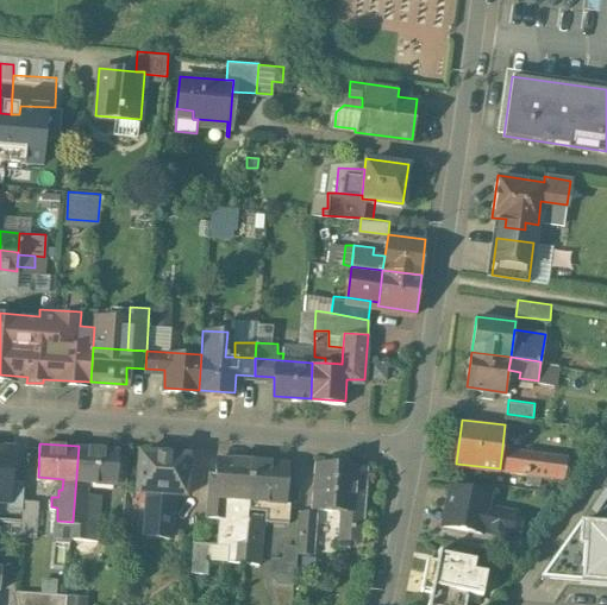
[(14,447),(0,446),(0,498),(11,500),(14,447)]
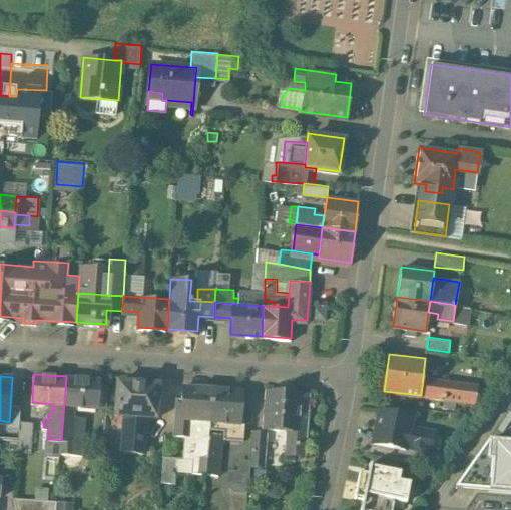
[(98,379),(66,376),(61,440),(60,453),(82,455),(84,424),(76,424),(76,416),(74,416),(75,405),(96,407),(98,384),(98,379)]
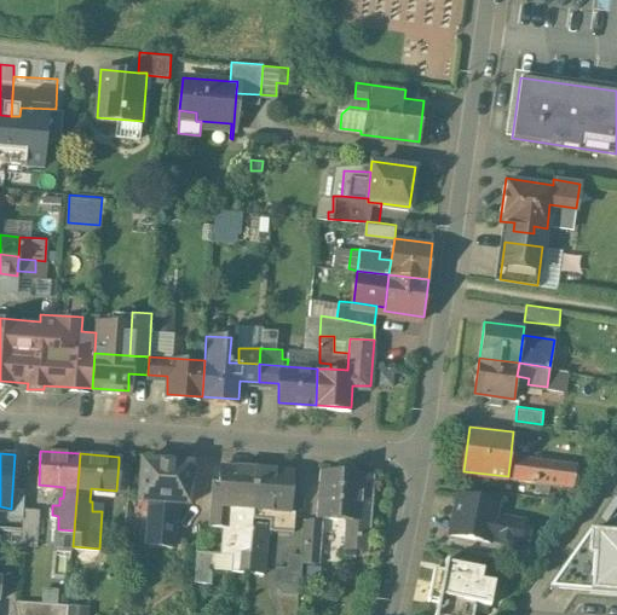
[(511,454),(508,475),(574,483),(576,463),(511,454)]
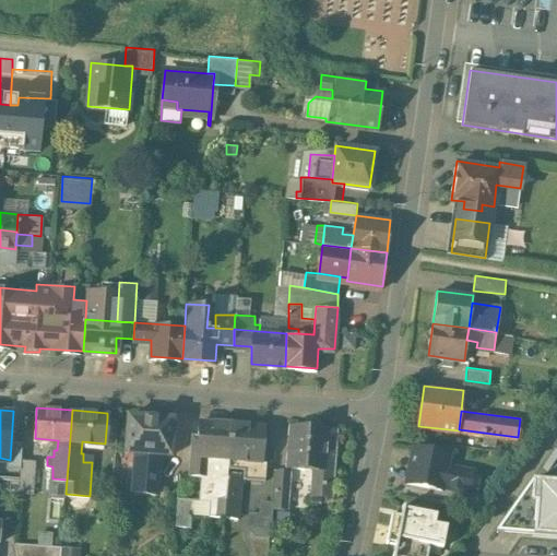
[(173,416),(128,413),(126,450),(140,451),(139,461),(158,461),(158,453),(170,453),(173,416)]
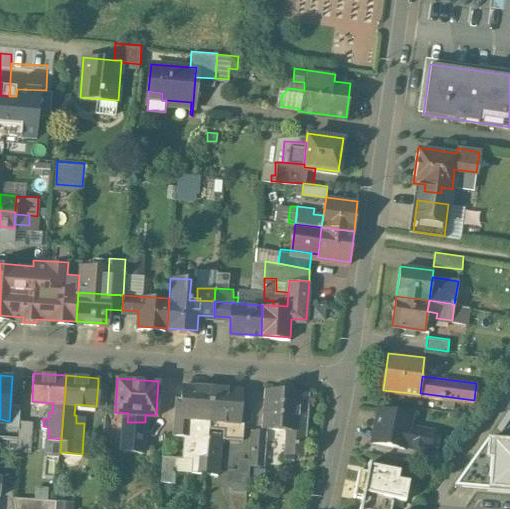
[(98,383),(96,406),(107,406),(108,383),(98,383)]
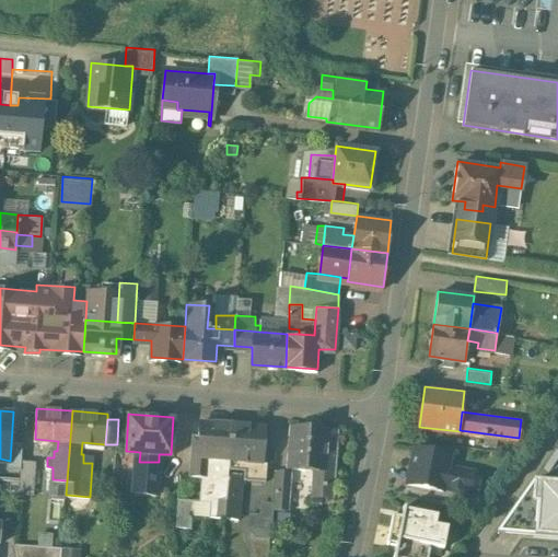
[(199,437),(194,437),(192,474),(204,474),(201,499),(211,499),(210,515),(224,517),(228,477),(229,460),(231,422),(200,420),(199,437)]
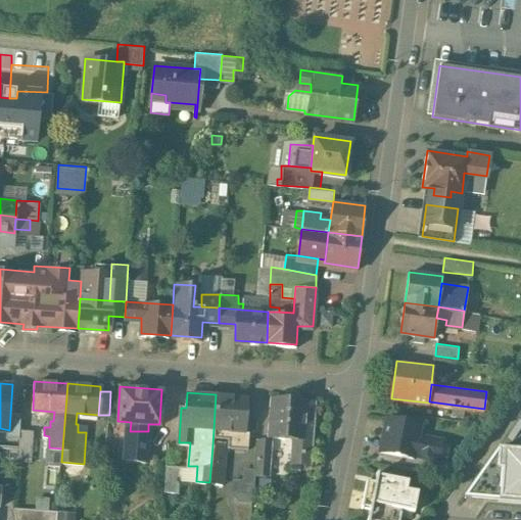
[(245,396),(216,394),(214,429),(232,430),(232,446),(248,447),(250,411),(245,411),(245,396)]
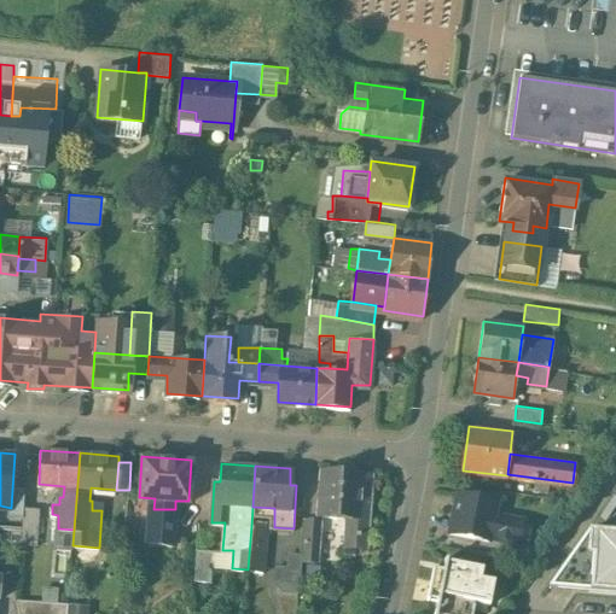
[(361,473),(320,471),(319,514),(347,515),(346,533),(341,533),(341,539),(344,539),(344,551),(354,551),(355,545),(367,545),(370,487),(361,487),(361,473)]
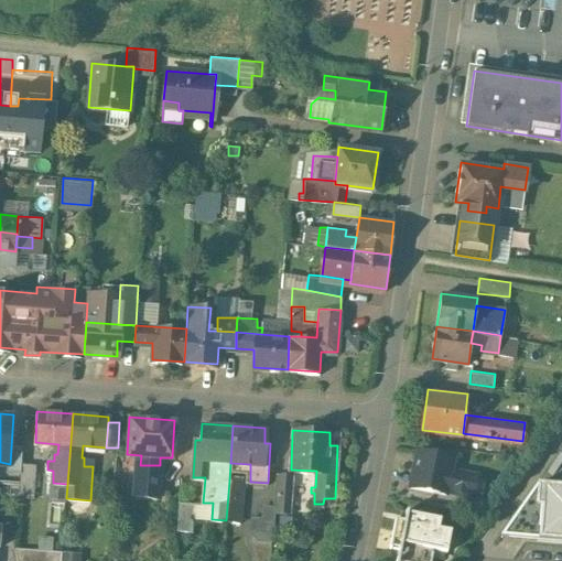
[(561,451),(560,450),(548,467),(553,472),(561,460),(561,451)]
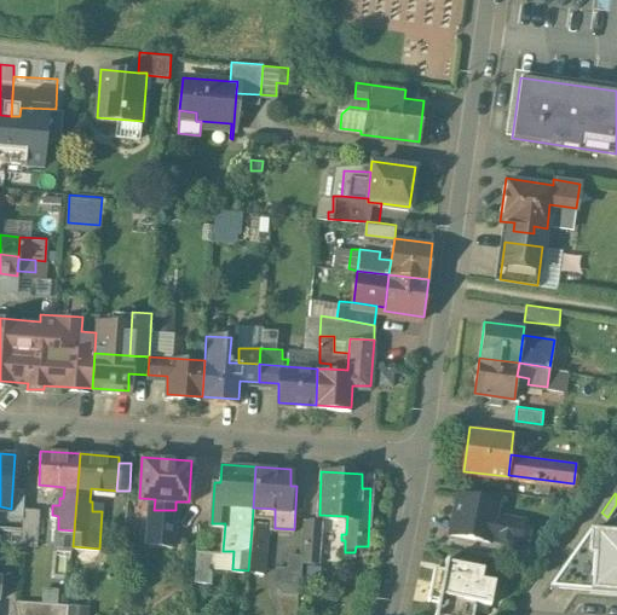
[(496,502),(459,494),(451,532),(490,539),(495,514),(496,502)]
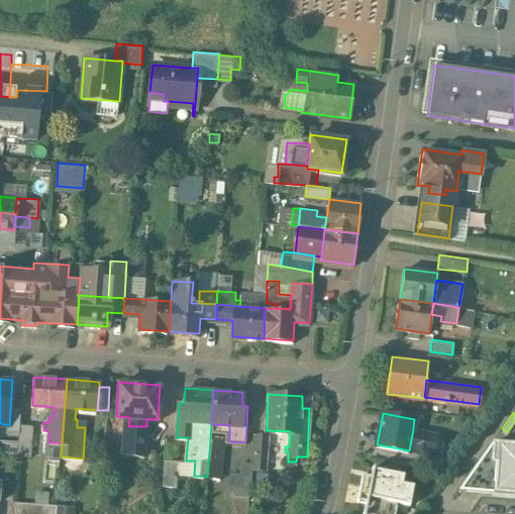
[(33,424),(20,424),(19,442),(18,454),(32,454),(33,424)]
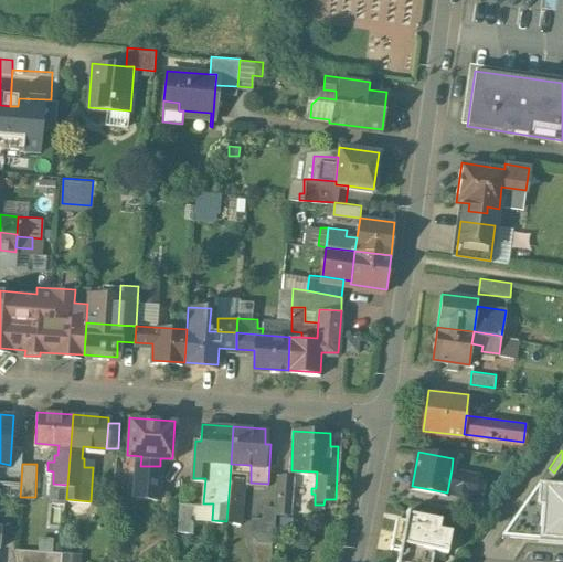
[(160,466),(140,466),(137,465),(136,491),(160,494),(160,466)]
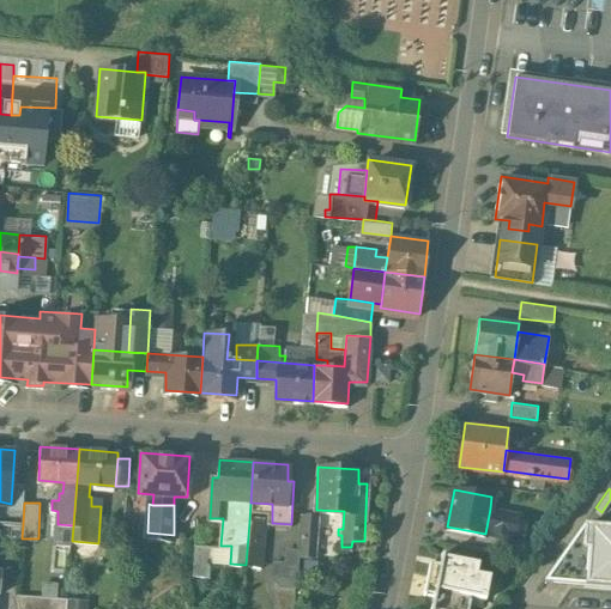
[(490,509),(485,534),(506,536),(513,537),(516,513),(490,509)]
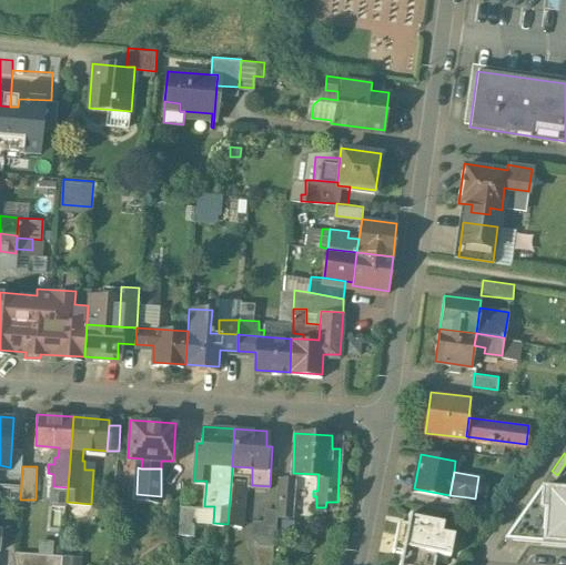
[(294,476),(281,475),(279,510),(279,515),(293,515),(294,476)]
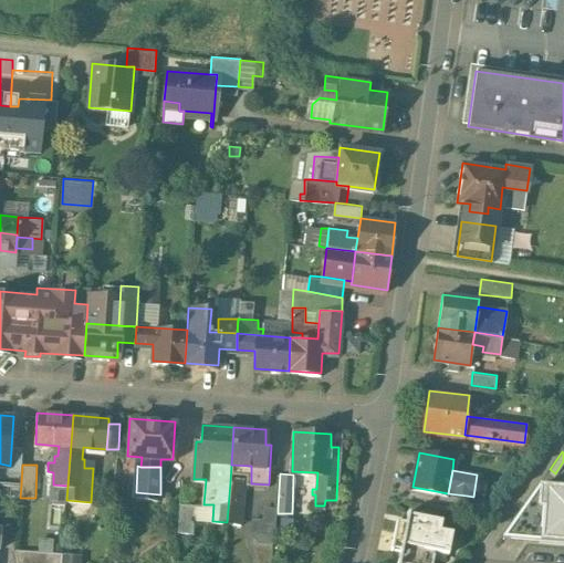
[(246,482),(230,482),(227,522),(241,522),(246,482)]
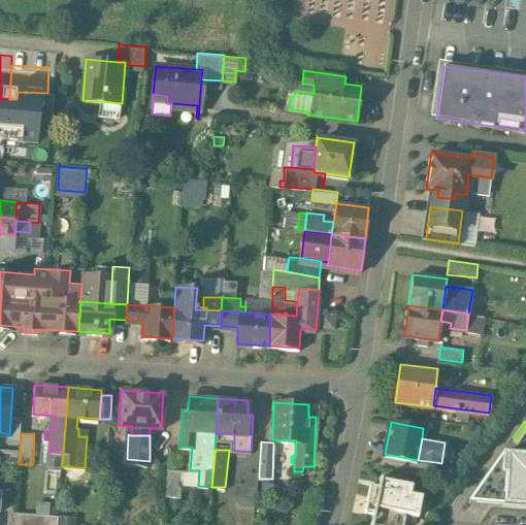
[(62,468),(62,466),(63,453),(50,452),(50,451),(46,451),(45,467),(62,468)]
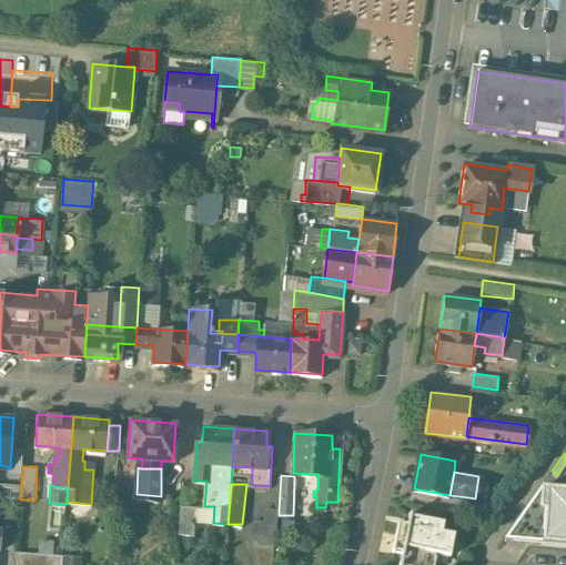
[(565,487),(541,485),(504,536),(565,542),(565,487)]
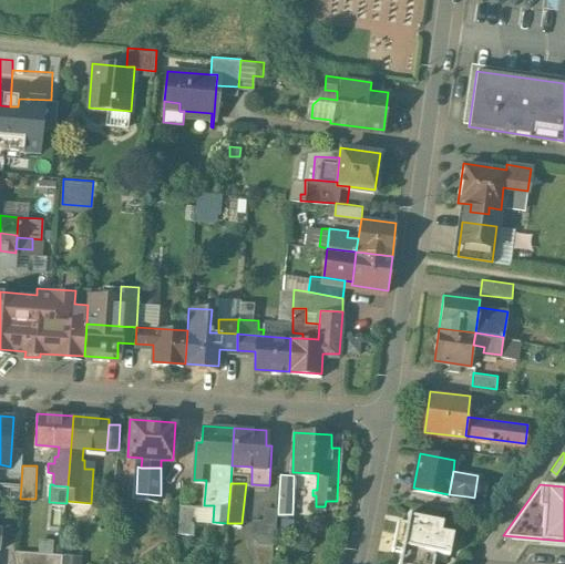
[(474,498),(468,496),(464,509),(486,514),(489,500),(474,498)]
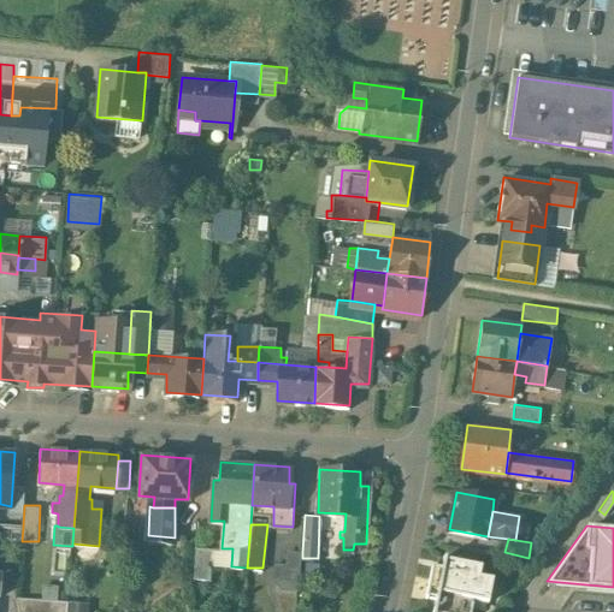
[(212,547),(195,546),(194,577),(211,577),(212,547)]
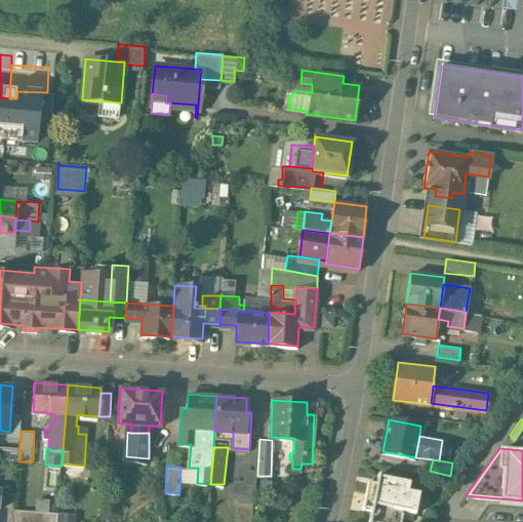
[(257,476),(257,471),(245,470),(244,481),(234,481),(234,492),(255,493),(257,476)]
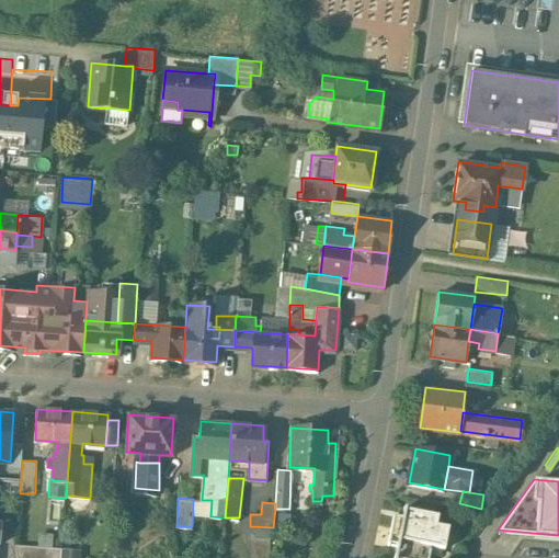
[(396,513),(394,513),(388,542),(397,544),(398,538),(431,545),(445,547),(449,526),(436,524),(438,514),(407,509),(407,505),(403,505),(402,517),(396,516),(396,513)]
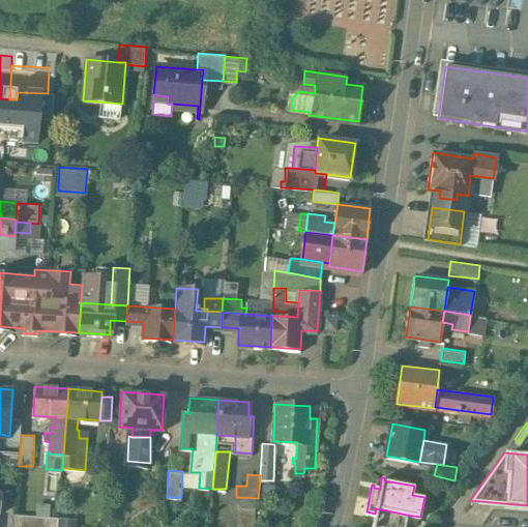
[(376,508),(375,514),(372,526),(374,526),(375,526),(378,526),(405,526),(407,515),(376,508)]
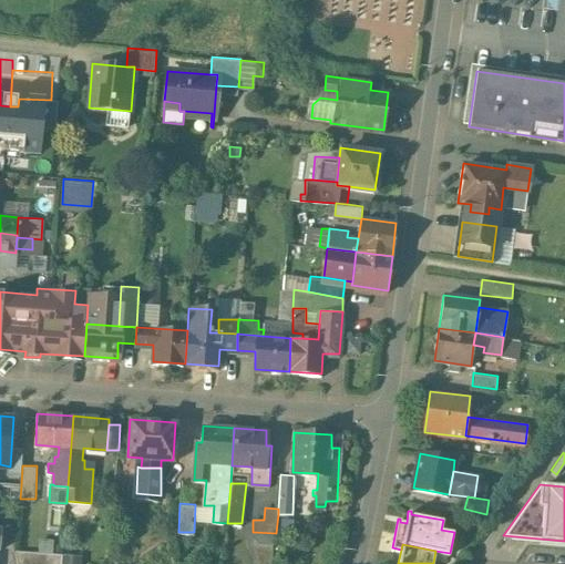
[(62,553),(14,550),(17,563),(61,563),(62,553)]
